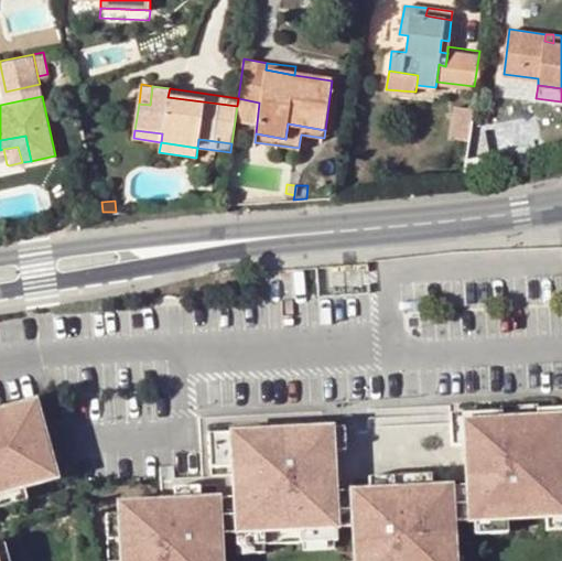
[(62,209),(63,219),(75,217),(74,207),(62,209)]
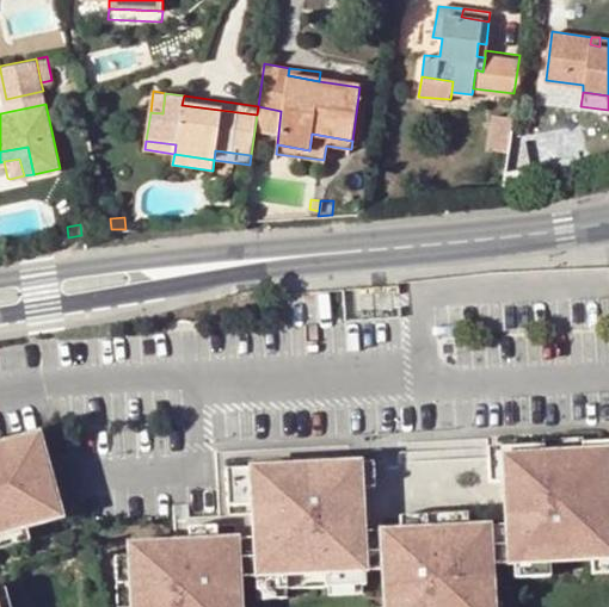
[(0,531),(28,524),(23,509),(59,500),(38,432),(0,441),(0,531)]
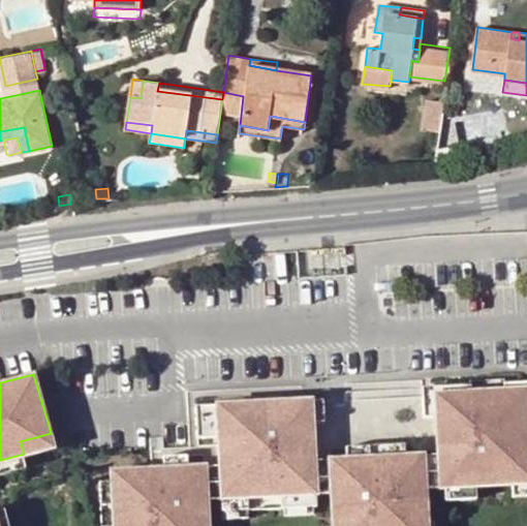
[(504,379),(471,380),(471,392),(505,391),(504,382),(504,379)]
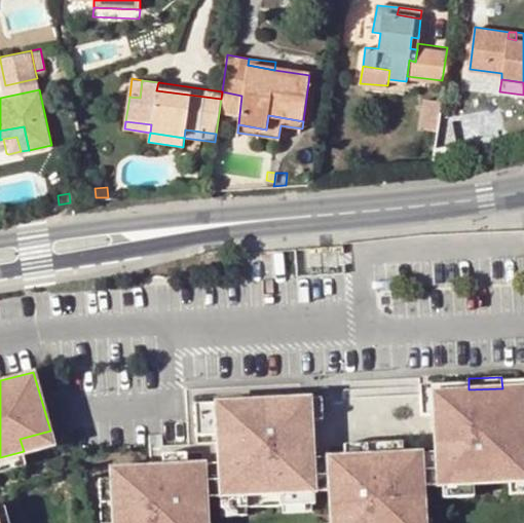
[(469,389),(434,390),(435,412),(436,431),(448,430),(449,441),(436,442),(437,450),(438,483),(443,483),(474,482),(510,480),(523,478),(523,379),(501,380),(502,388),(469,389)]
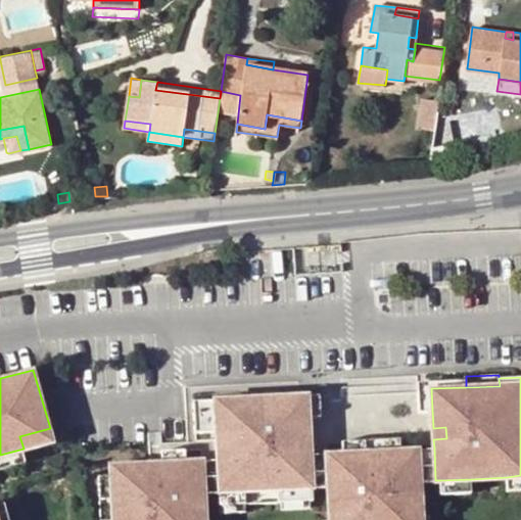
[(419,389),(420,410),(432,410),(431,388),(419,389)]
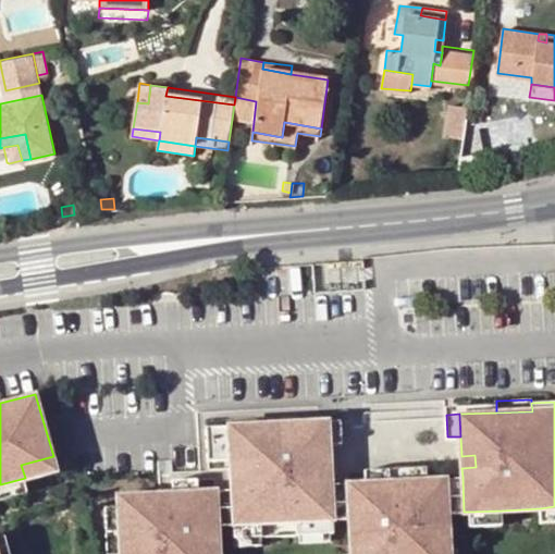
[(232,457),(233,488),(233,503),(234,525),(235,531),(262,530),(262,522),(334,519),(332,483),(331,475),(317,476),(317,464),(331,463),(330,442),(329,419),(220,425),(222,458),(232,457)]
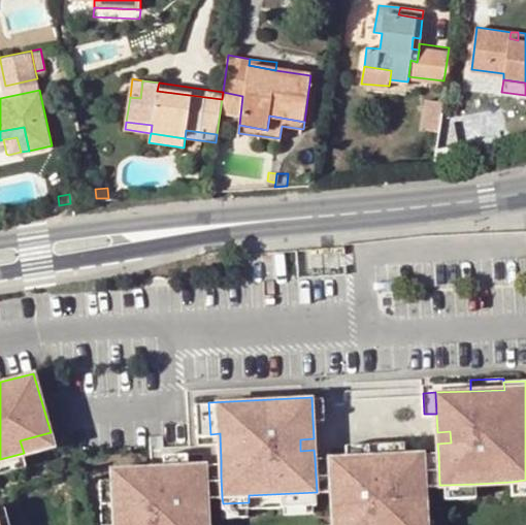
[(318,397),(311,397),(313,419),(323,419),(318,397)]
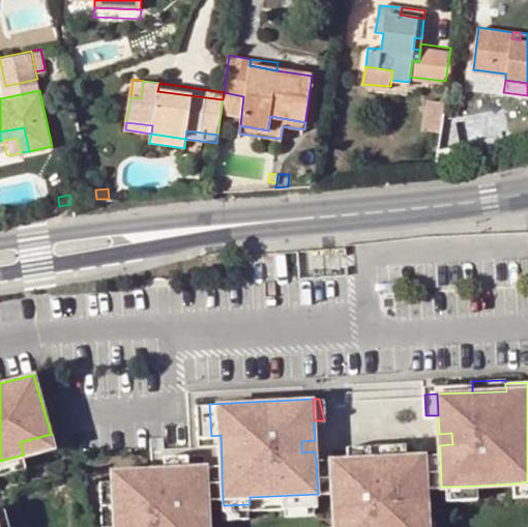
[(197,405),(199,436),(211,436),(209,404),(197,405)]
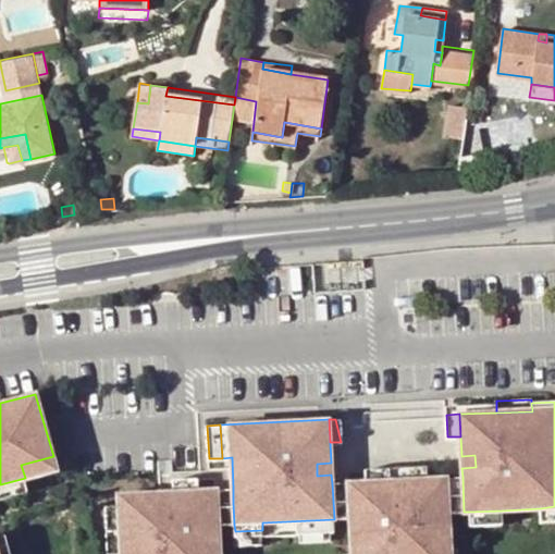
[(475,455),(461,456),(461,468),(476,467),(475,455)]
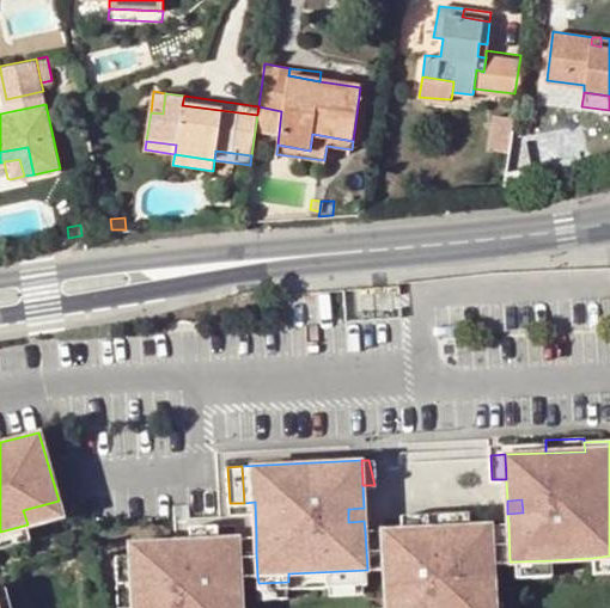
[(59,501),(23,510),(28,524),(62,516),(59,501)]
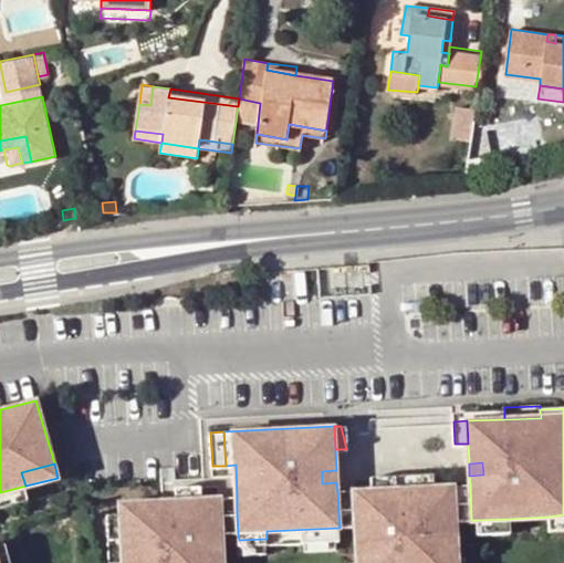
[(336,470),(322,471),(322,483),(336,482),(336,470)]
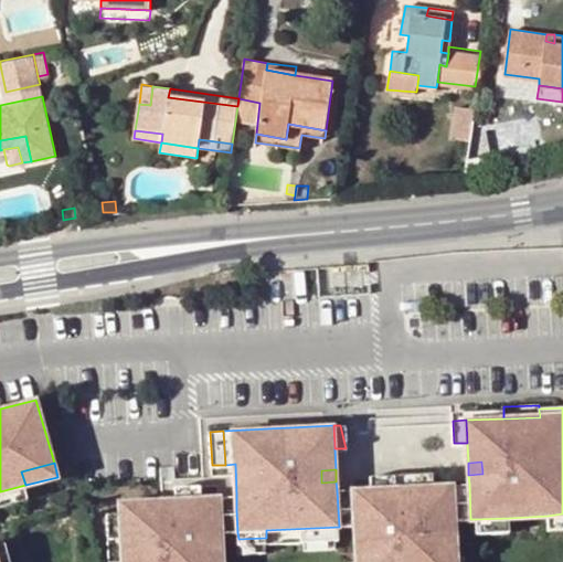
[(433,472),(371,475),(372,488),(434,485),(433,472)]
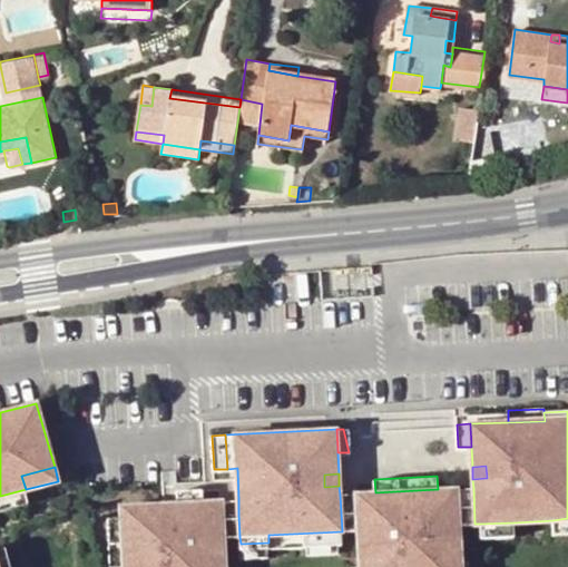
[(177,489),(178,502),(204,501),(203,488),(177,489)]
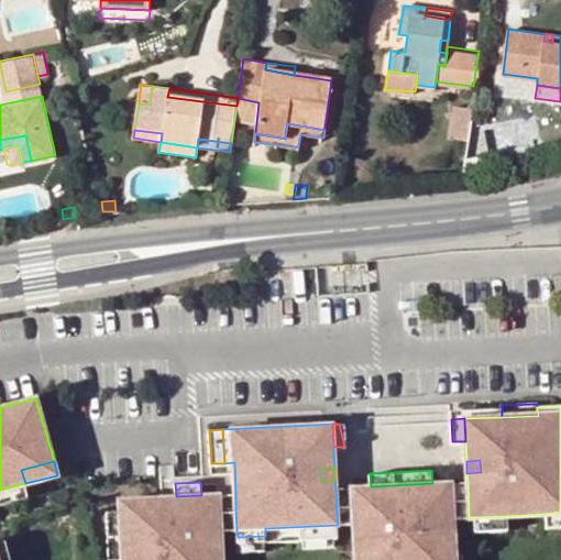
[(451,483),(452,518),(469,517),(468,482),(451,483)]
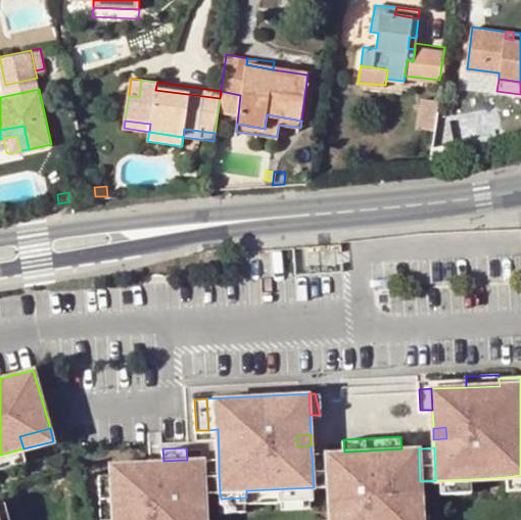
[(24,448),(0,455),(0,468),(27,461),(24,448)]
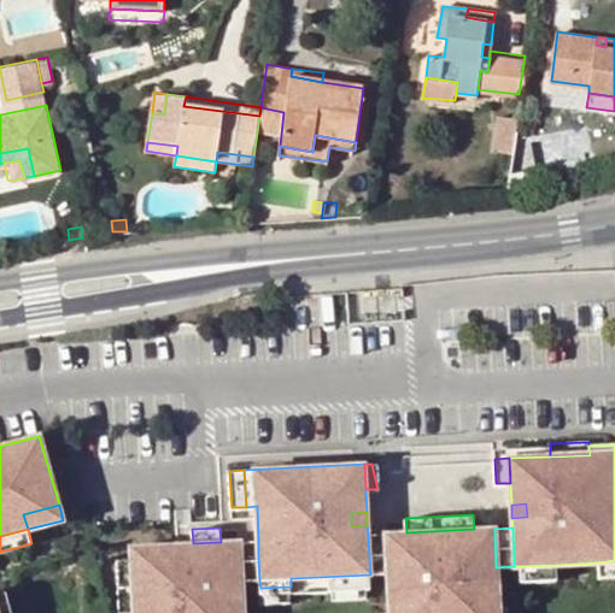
[(508,612),(508,607),(498,607),(496,567),(495,529),(474,529),(406,532),(388,534),(386,534),(387,573),(390,612),(382,612),(508,612)]
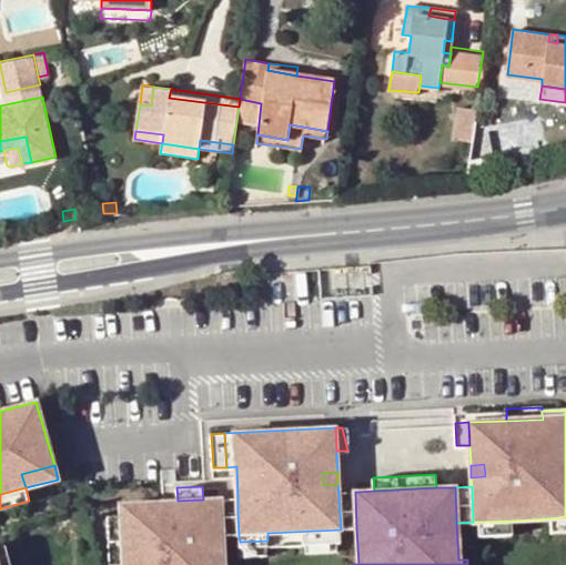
[(355,492),(339,493),(341,530),(356,528),(355,492)]
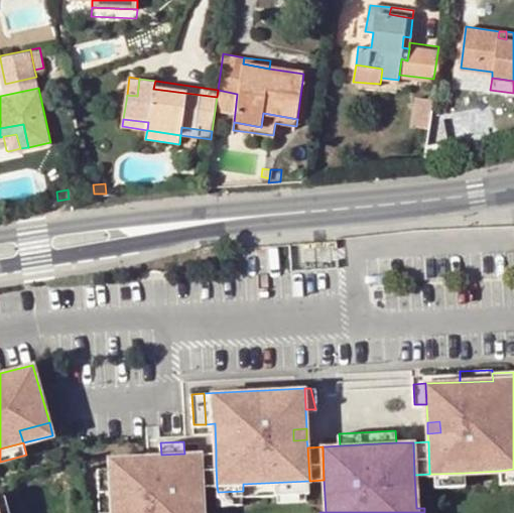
[(151,467),(111,468),(112,512),(203,512),(202,487),(201,467),(216,466),(216,452),(184,454),(161,455),(162,467),(151,467)]
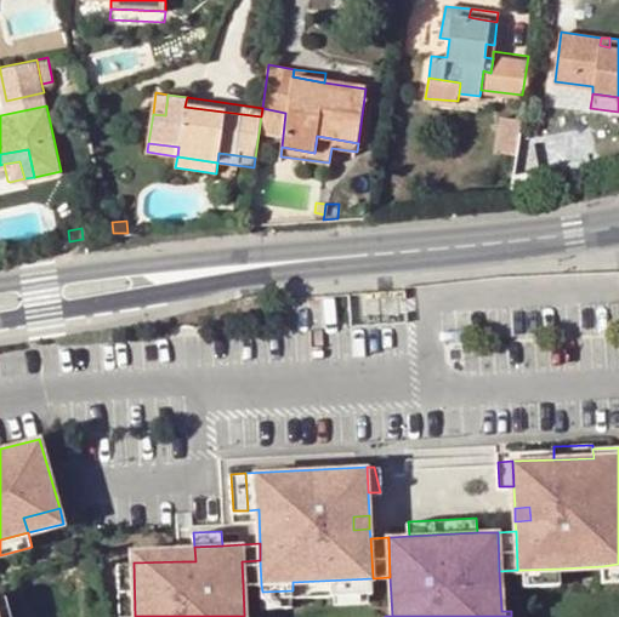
[(194,547),(181,548),(182,561),(196,561),(194,547)]
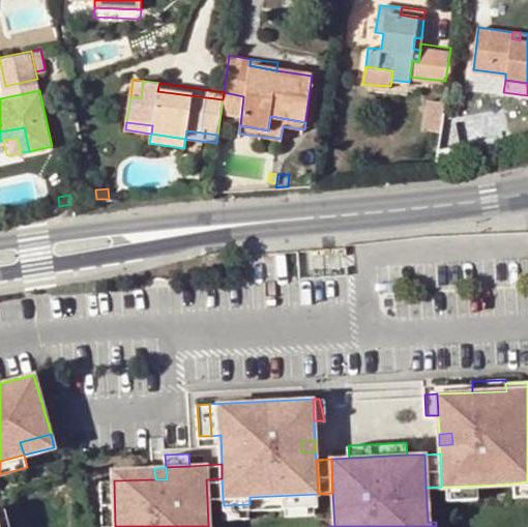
[(206,479),(207,500),(223,499),(222,478),(206,479)]
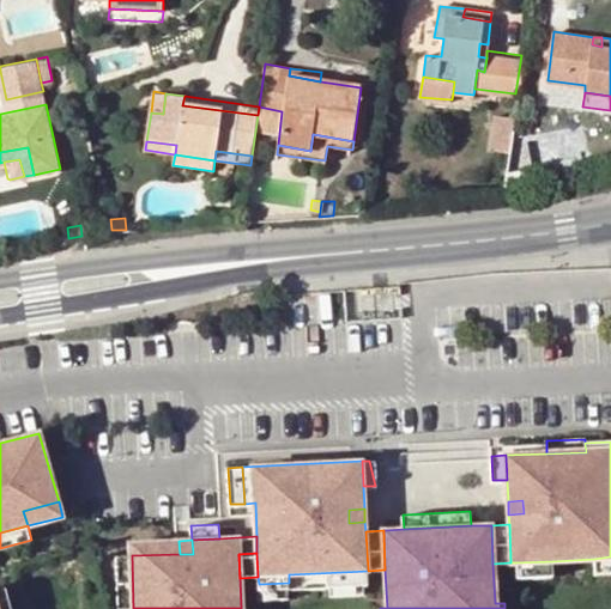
[(118,556),(119,608),(133,608),(132,555),(118,556)]
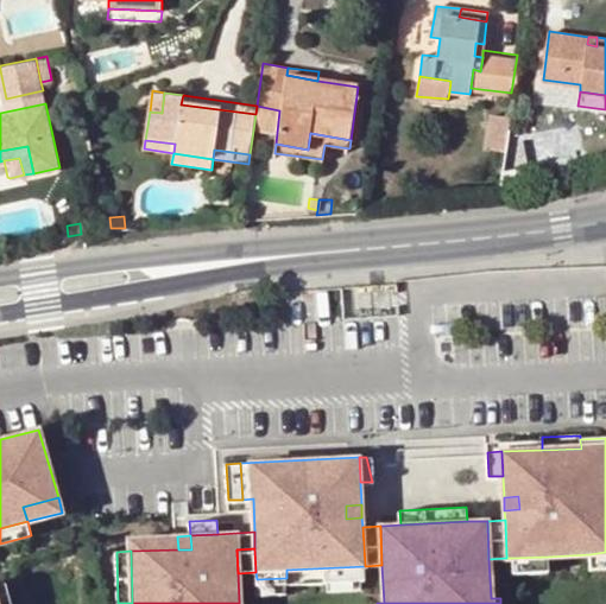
[(605,552),(589,554),(591,568),(605,566),(605,552)]
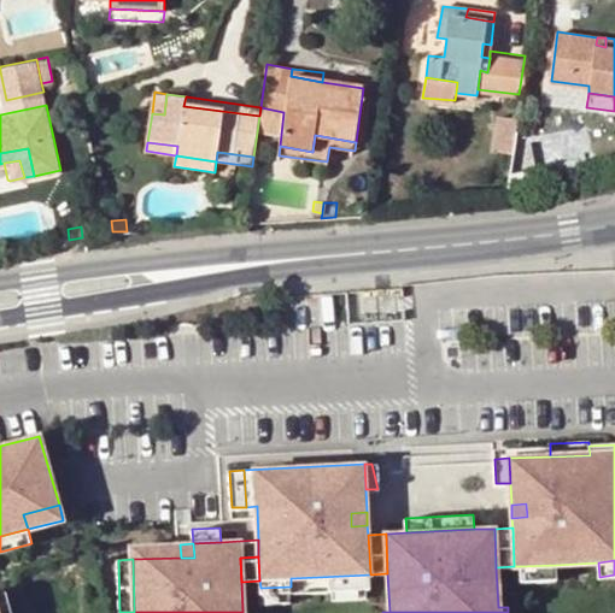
[(556,565),(520,566),(521,581),(557,579),(556,565)]
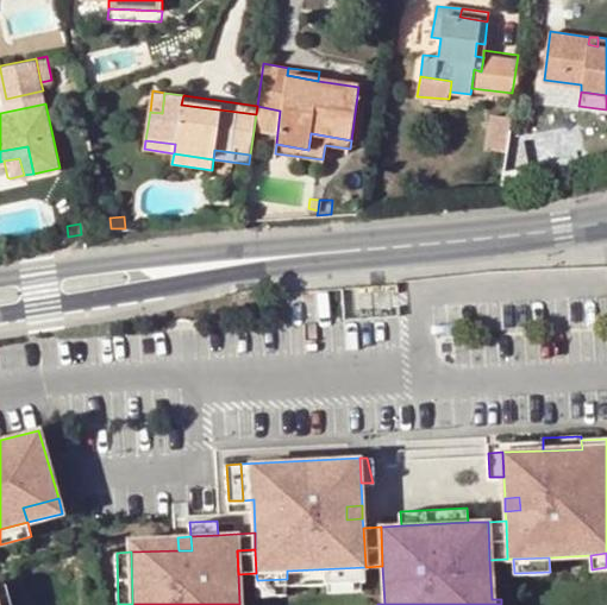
[(365,567),(287,571),(287,579),(287,585),(365,581),(365,567)]
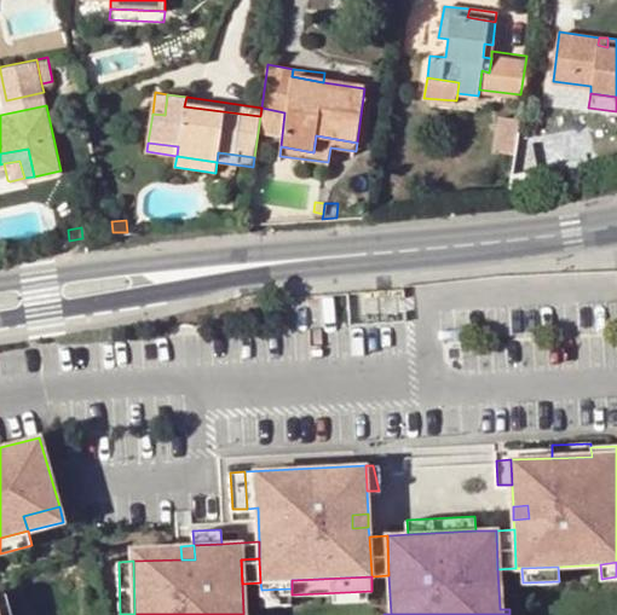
[(292,589),(261,590),(261,604),(293,603),(292,595),(292,589)]
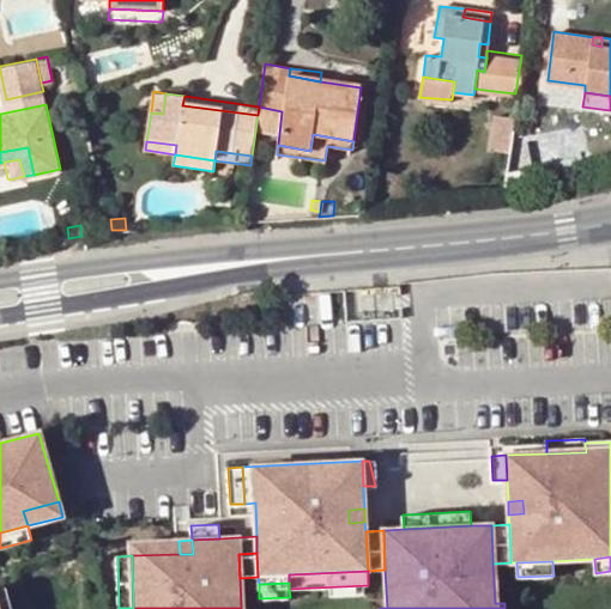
[(12,608),(6,586),(0,588),(0,608),(12,608)]
